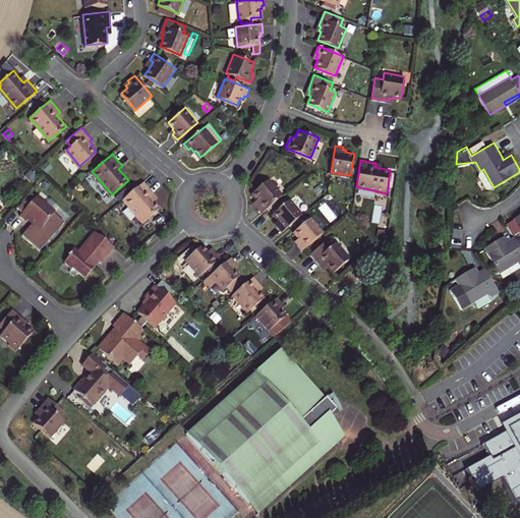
[(31,172),(37,177),(40,172),(35,168),(31,172)]
